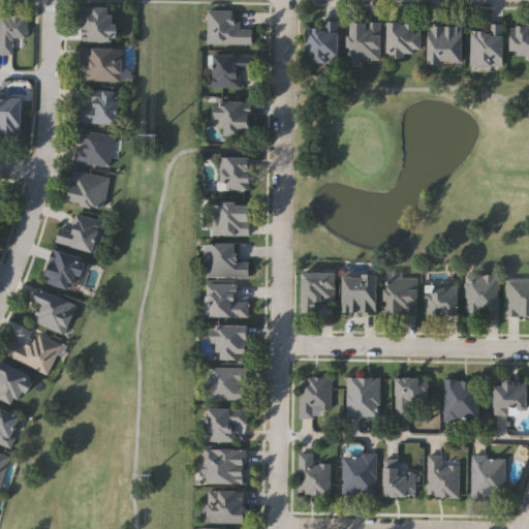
[(117,39),(84,39),(84,5),(117,5),(117,39)]
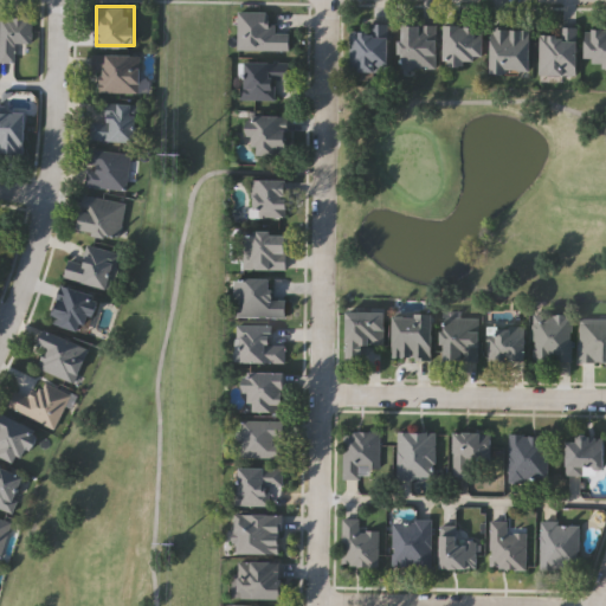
[(291,50),(239,49),(239,10),(271,11),(271,26),(292,26),(291,50)]
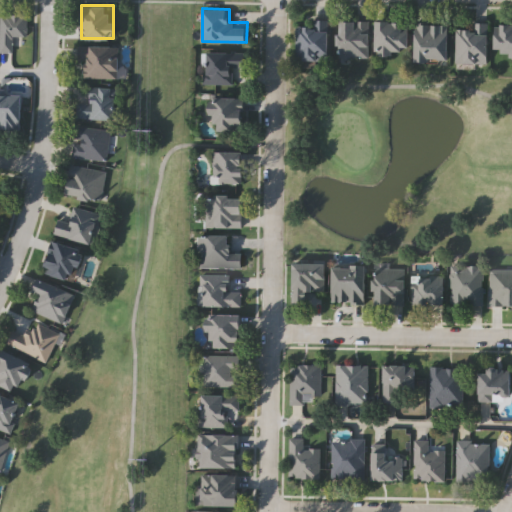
[(0,14),(26,14),(26,34),(12,34),(12,51),(0,51),(0,14)]
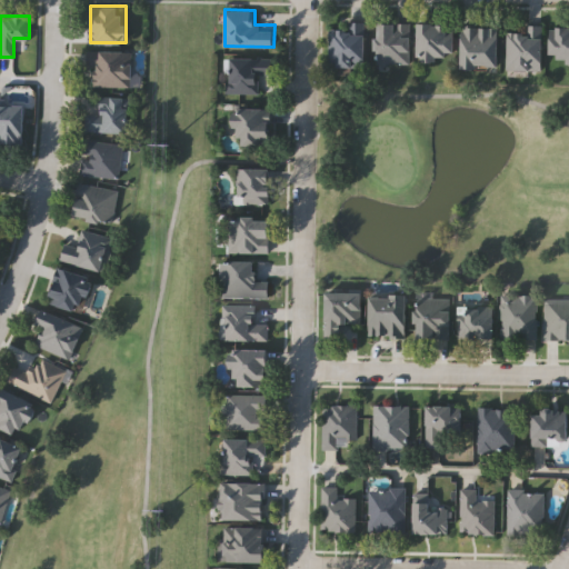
[(330,66),(330,27),(350,27),(350,20),(367,20),(367,66),(330,66)]
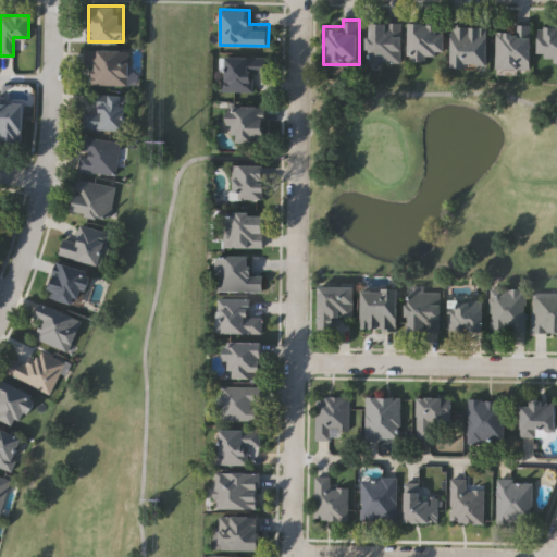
[(404,22),(404,62),(371,62),(371,22),(404,22)]
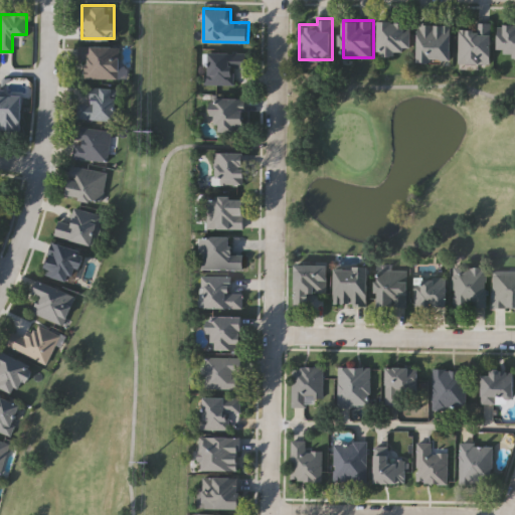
[(412,20),(413,53),(380,54),(379,20),(412,20)]
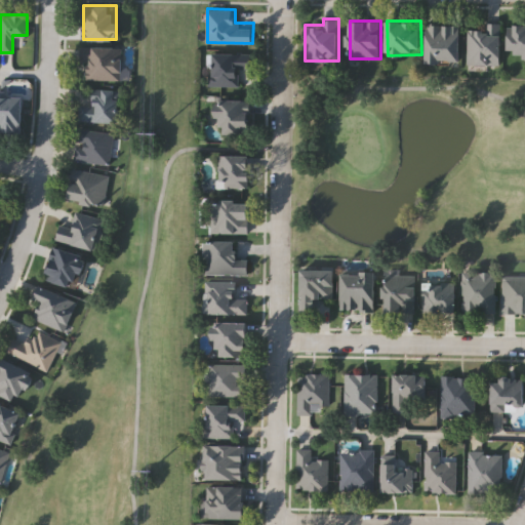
[(502,64),(469,64),(469,29),(486,29),(486,22),(502,22),(502,64)]
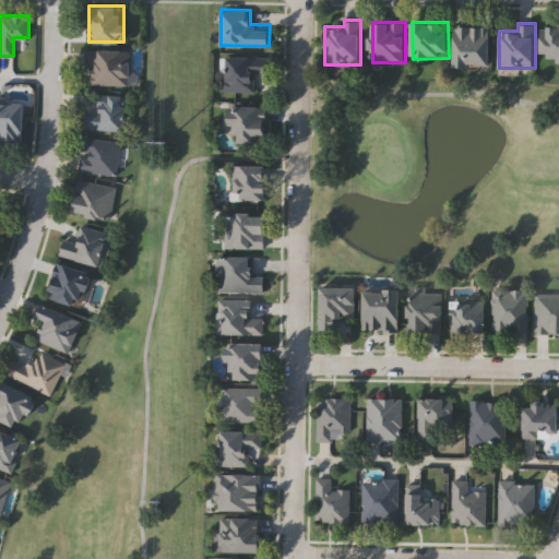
[(455,66),(455,24),(492,24),(492,66),(455,66)]
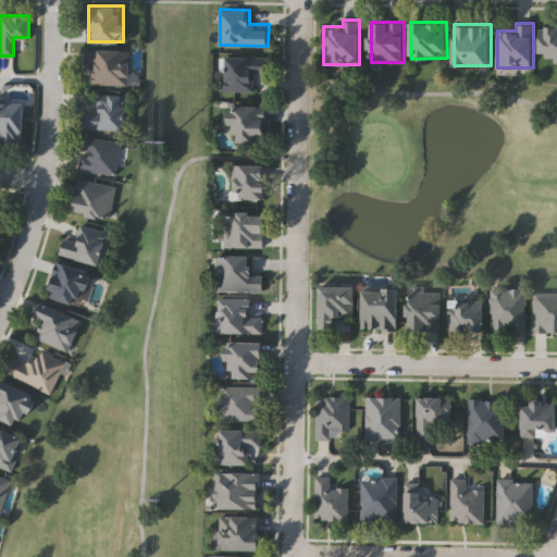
[(556,25),(556,59),(542,59),(542,25),(556,25)]
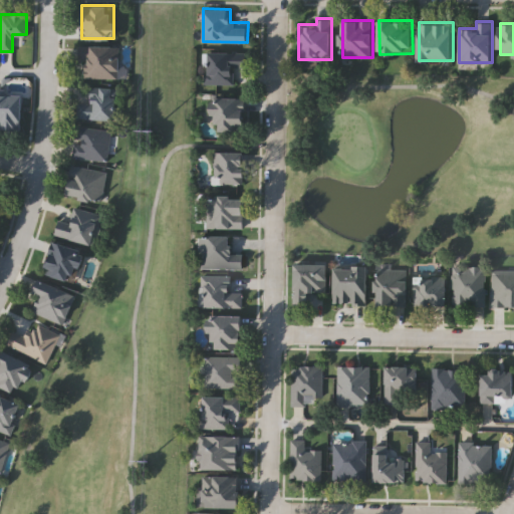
[(78,44),(119,45),(119,78),(85,77),(85,61),(77,61),(78,44)]
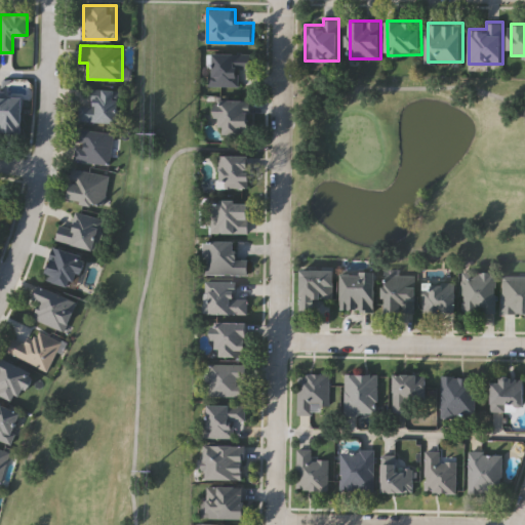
[(252,52),(252,69),(241,69),(241,86),(209,85),(210,52),(252,52)]
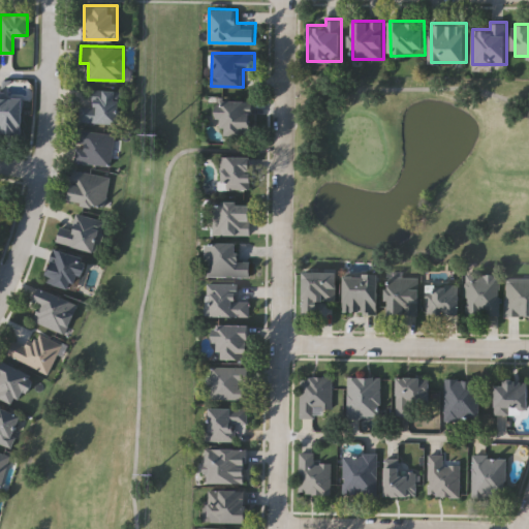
[(120,123),(79,122),(79,103),(90,104),(90,89),(121,89),(120,123)]
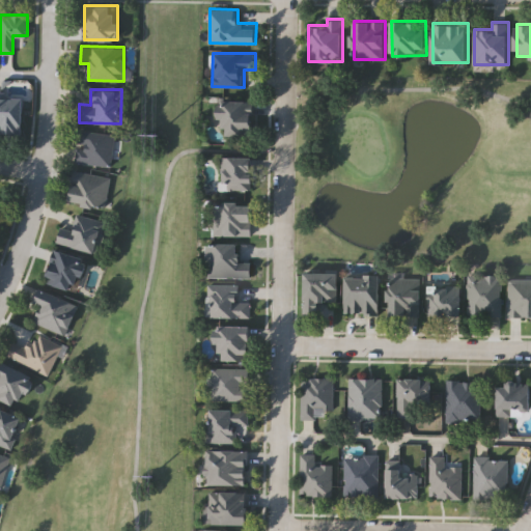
[(0,98),(23,98),(23,135),(0,134),(0,98)]
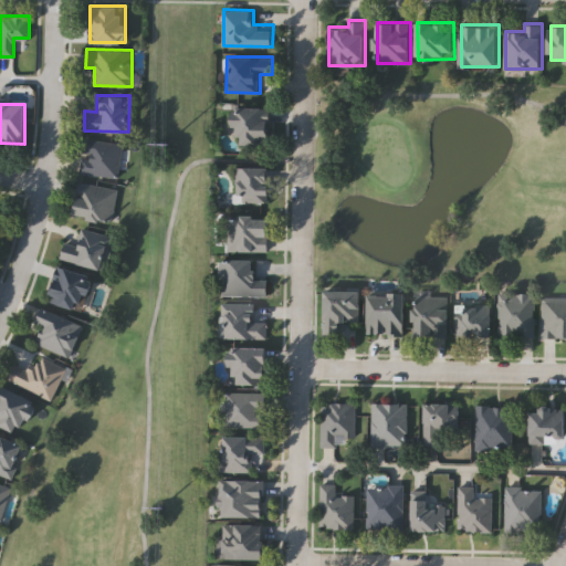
[(270,144),(233,144),(233,107),(270,107),(270,144)]
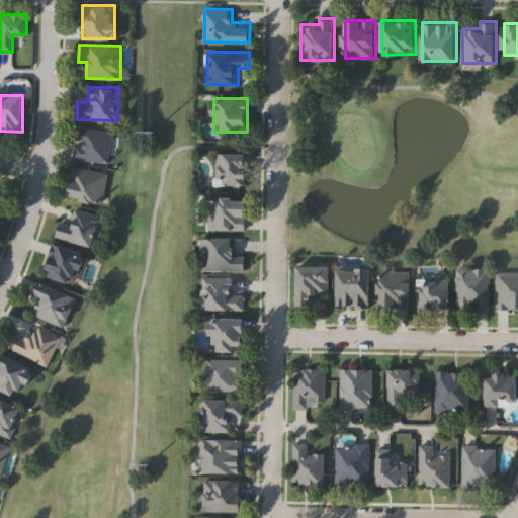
[(73,158),(76,127),(110,131),(107,162),(73,158)]
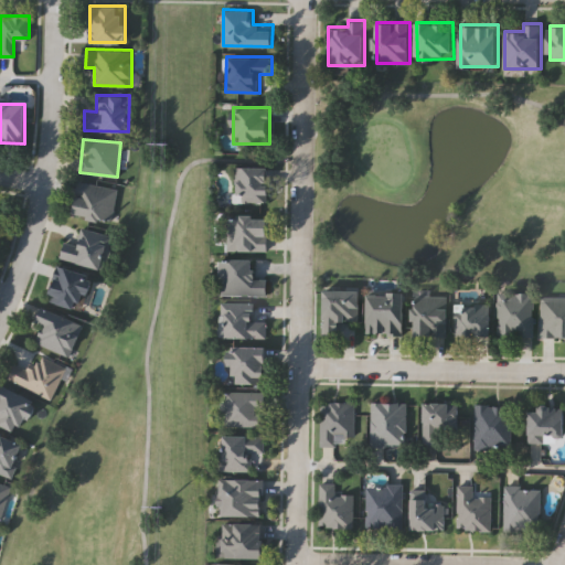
[(268,168),(268,202),(234,202),(234,168),(268,168)]
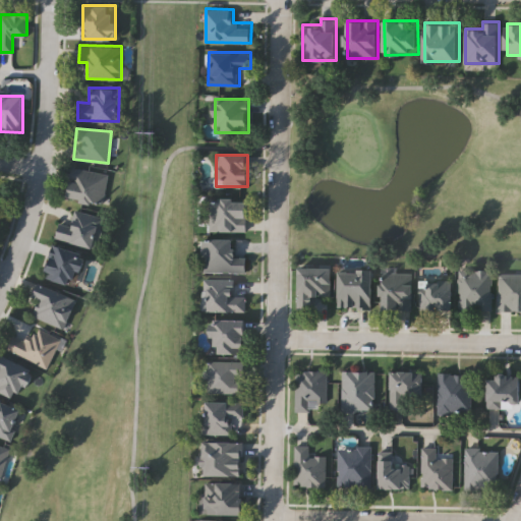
[(108,173),(103,204),(66,197),(71,167),(108,173)]
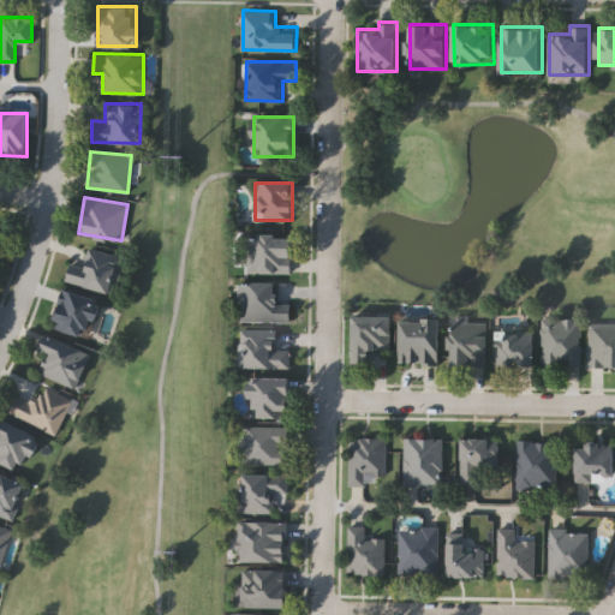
[(291,234),(291,273),(246,273),(246,234),(291,234)]
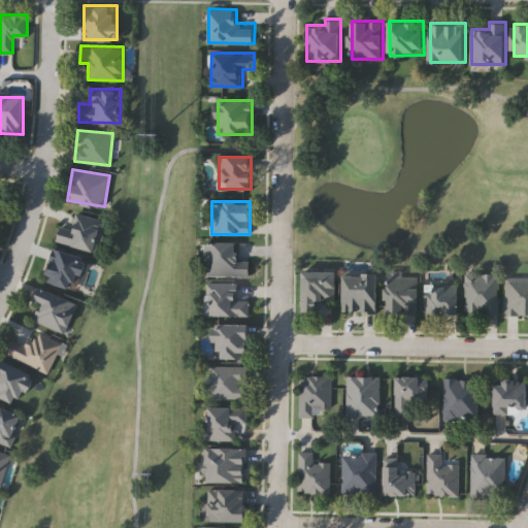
[(57,242),(60,226),(71,228),(74,212),(103,219),(96,251),(57,242)]
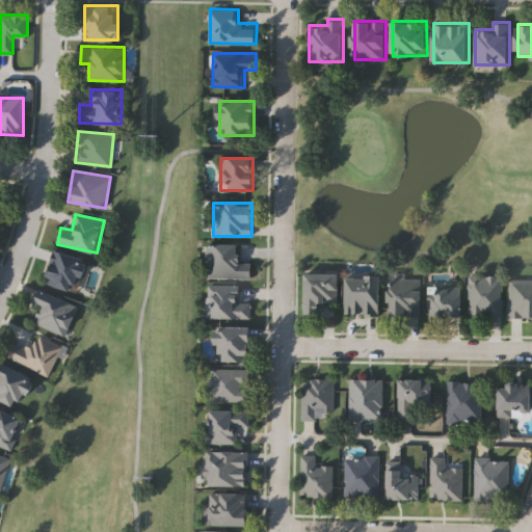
[(249,278),(206,278),(206,244),(249,244),(249,278)]
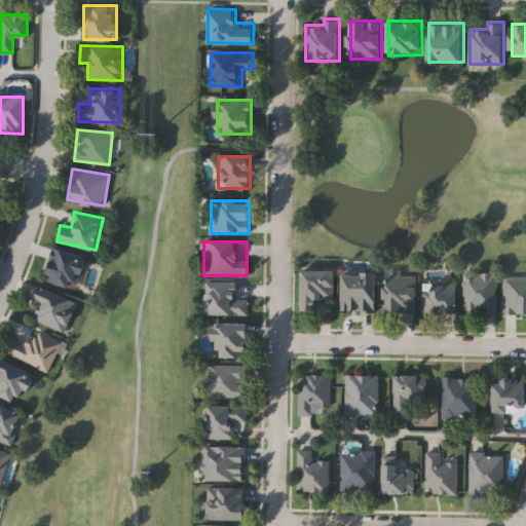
[(43,278),(54,246),(83,256),(72,289),(43,278)]
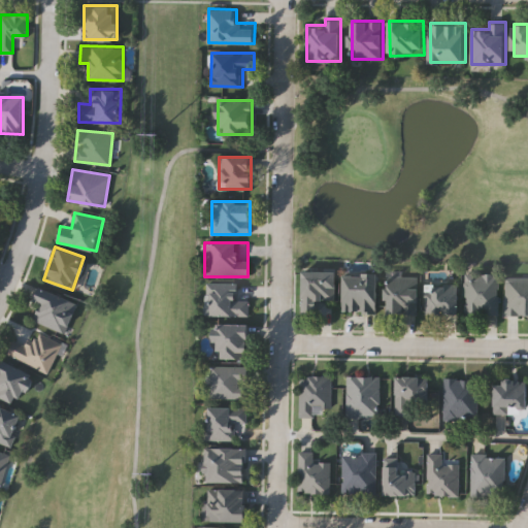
[(335,301),(317,301),(317,311),(301,311),(301,270),(335,270),(335,301)]
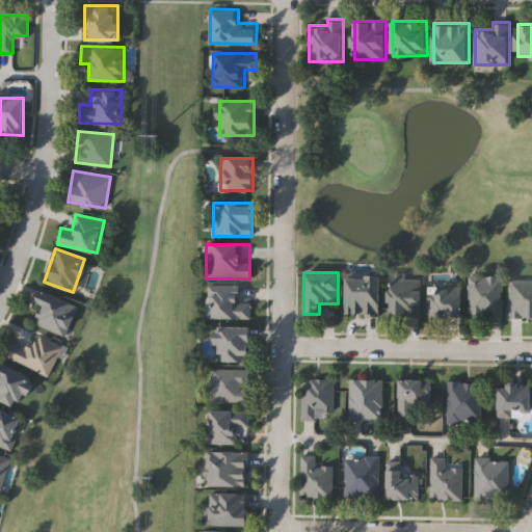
[(379,275),(379,314),(345,314),(345,275),(379,275)]
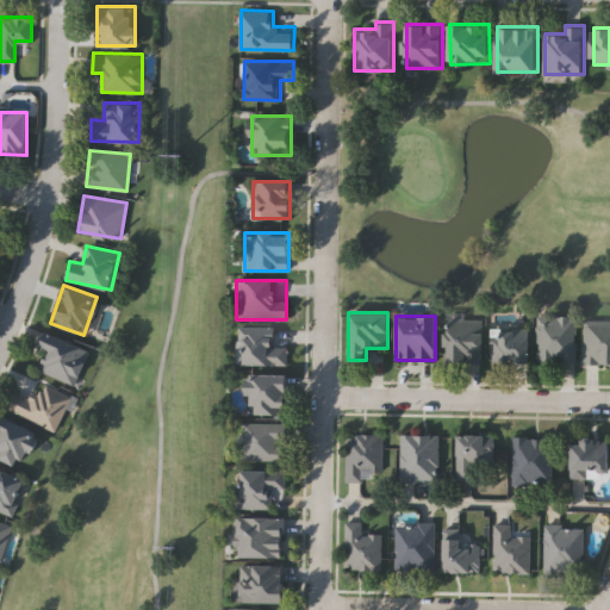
[(574,362),(535,362),(535,316),(574,316),(574,362)]
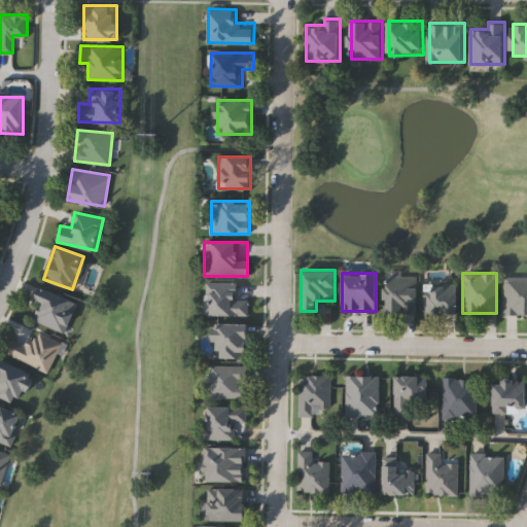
[(416,313),(385,313),(385,276),(416,276),(416,313)]
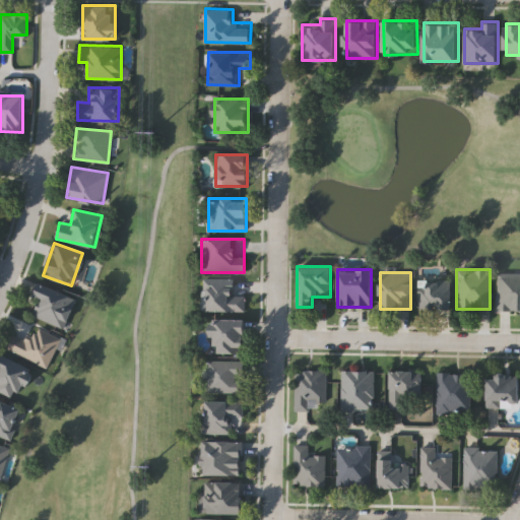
[(519,310),(497,310),(497,272),(519,272),(519,310)]
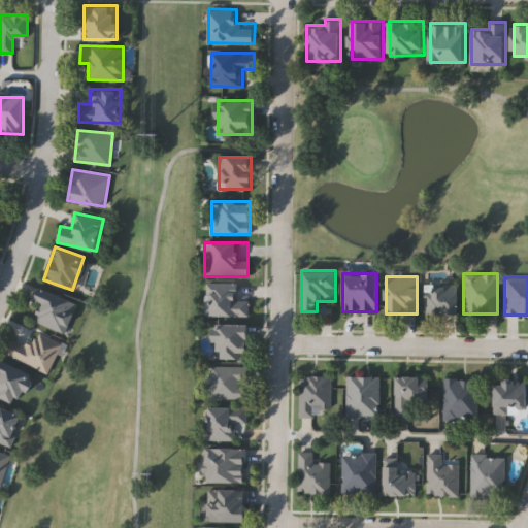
[(248,316),(205,316),(205,284),(248,284),(248,316)]
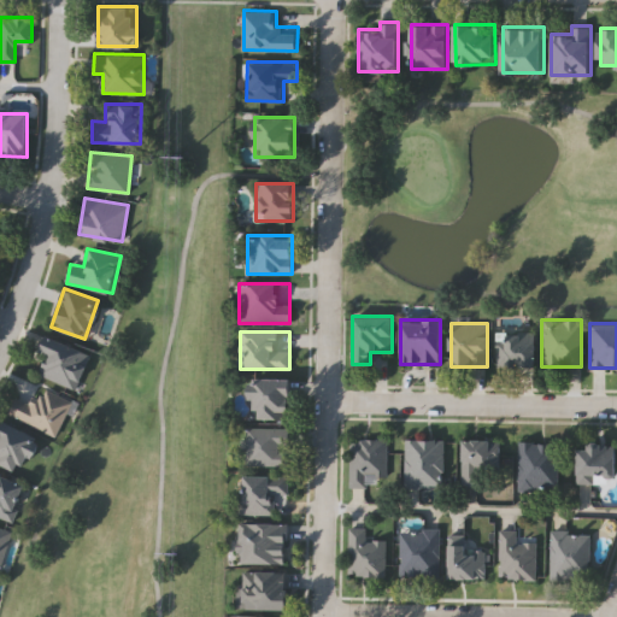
[(497,366),(497,333),(536,334),(535,368),(497,366)]
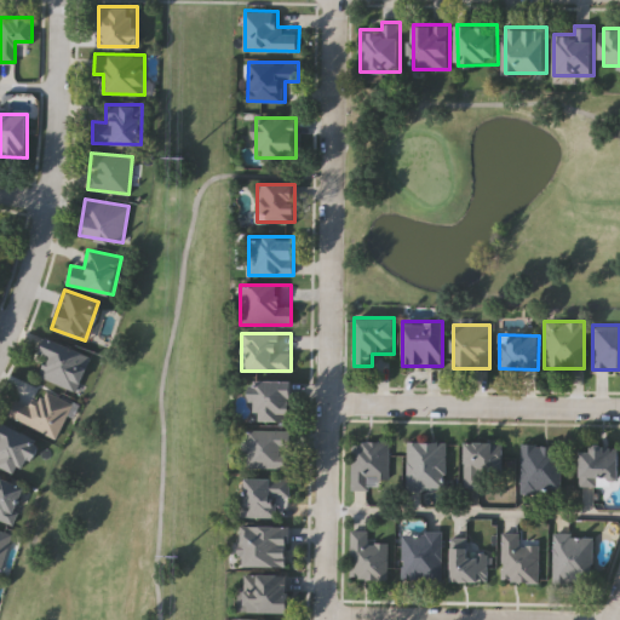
[(47,356),(40,354),(46,337),(91,354),(76,390),(39,375),(47,356)]
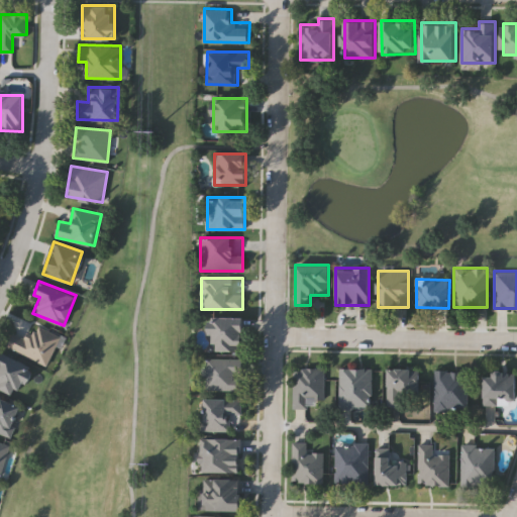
[(212,317),(243,317),(243,350),(211,350),(212,317)]
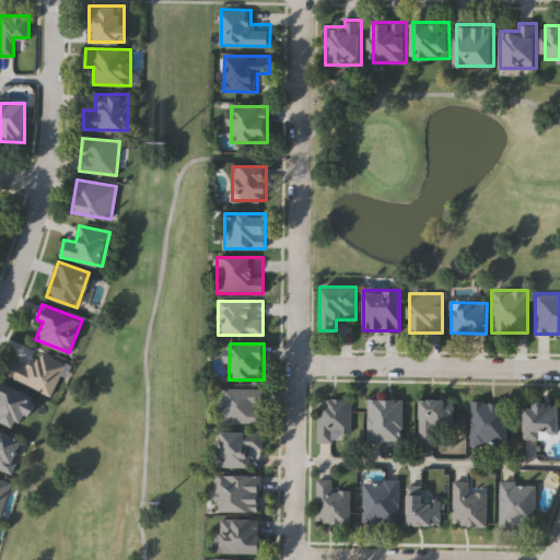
[(7,374),(14,359),(31,368),(38,351),(65,364),(49,395),(7,374)]
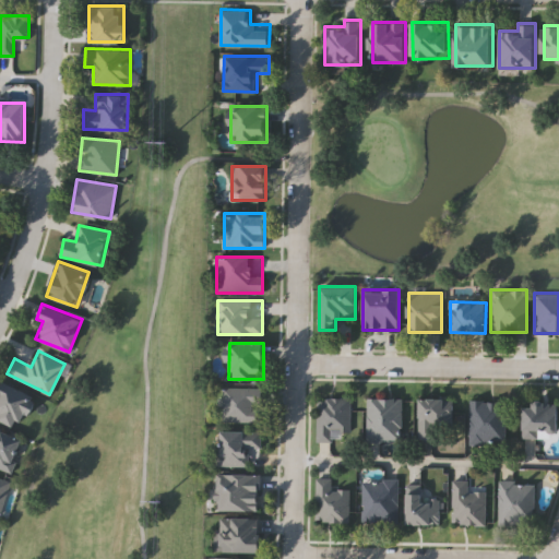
[(34,395),(21,427),(0,418),(0,387),(2,382),(34,395)]
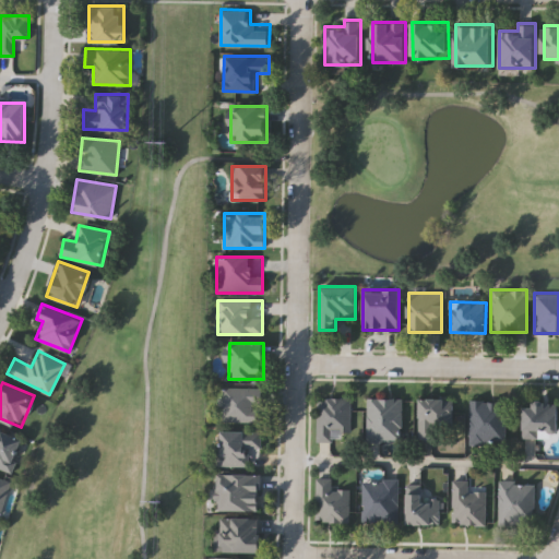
[(262,421),(223,421),(223,388),(262,388),(262,421)]
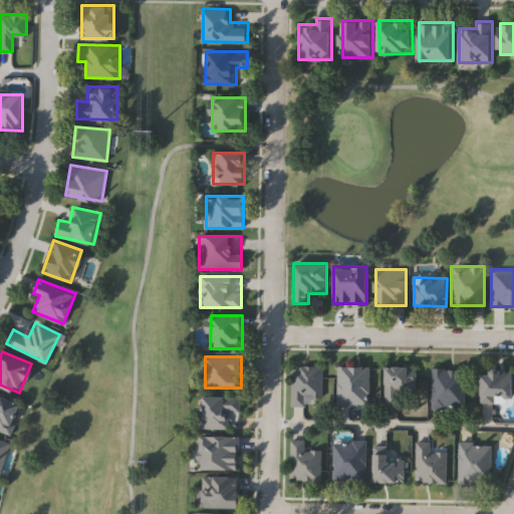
[(321,397),(303,397),(303,406),(290,406),(290,365),(321,365),(321,397)]
